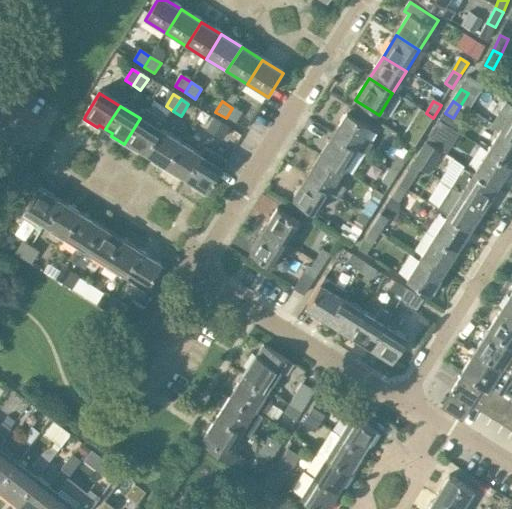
[(226,118),(236,124),(242,114),(232,108),(226,118)]
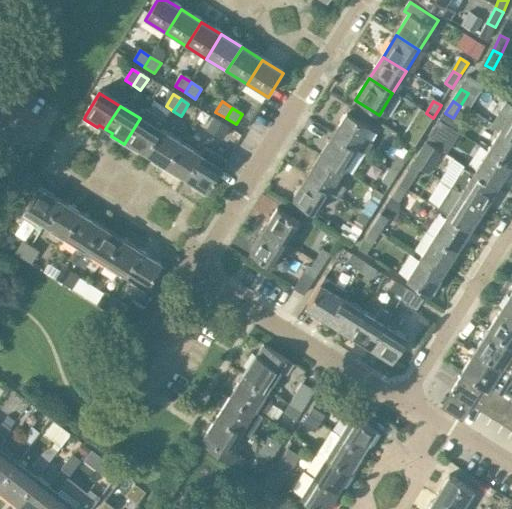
[(418,125),(425,130),(433,118),(426,113),(418,125)]
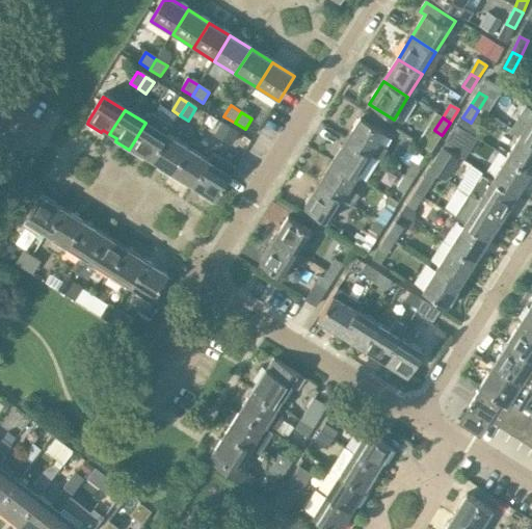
[(531,117),(521,136),(531,142),(531,117)]
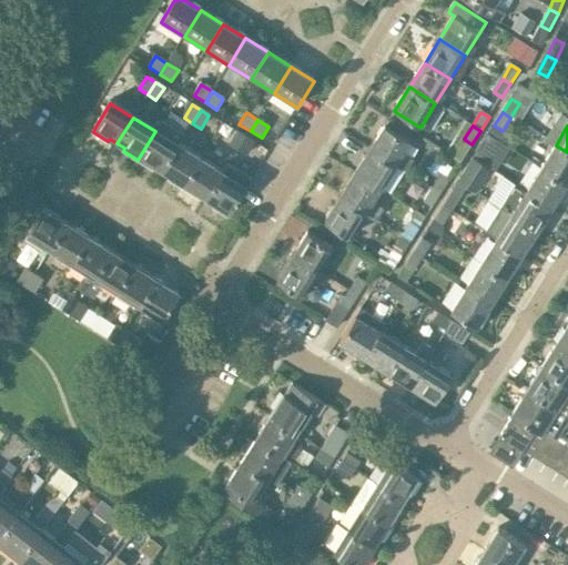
[(369,151),(395,167),(406,173),(413,161),(403,154),(411,142),(385,127),(369,151)]
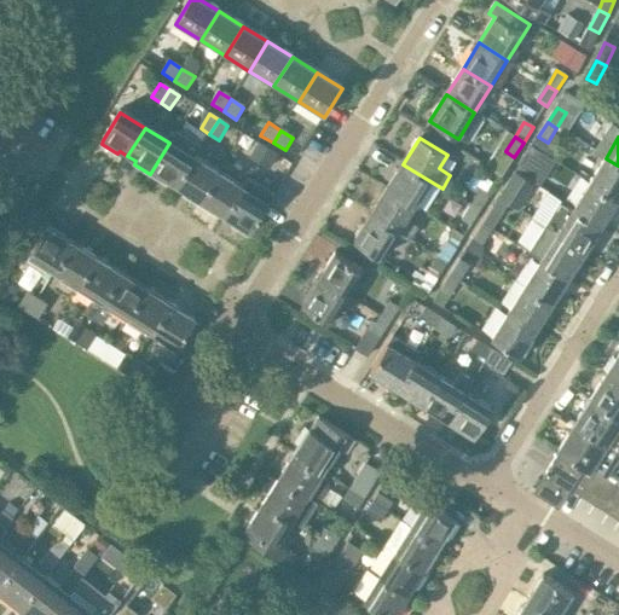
[(177,187),(195,158),(169,143),(150,174),(167,185),(168,181),(177,187)]
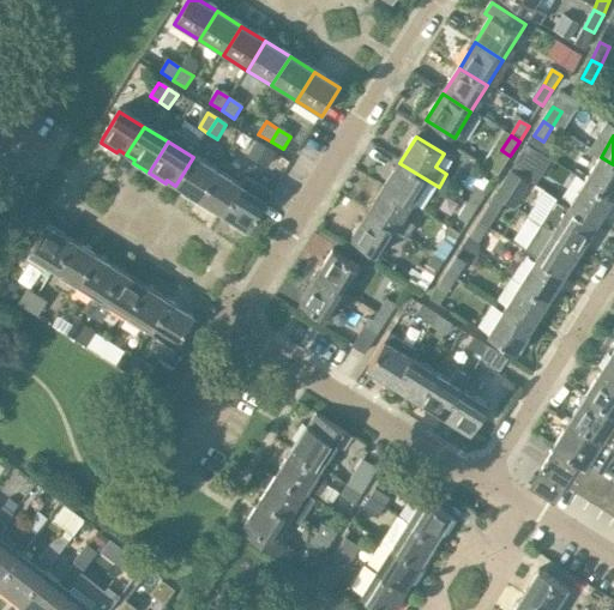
[(247,157),(257,163),(265,150),(257,144),(247,157)]
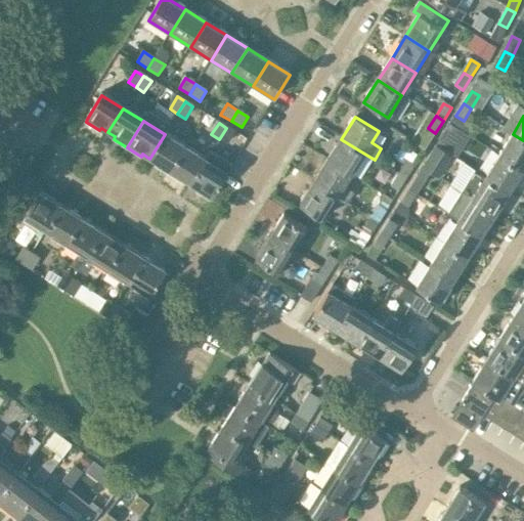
[(219,139),(227,144),(234,133),(226,128),(219,139)]
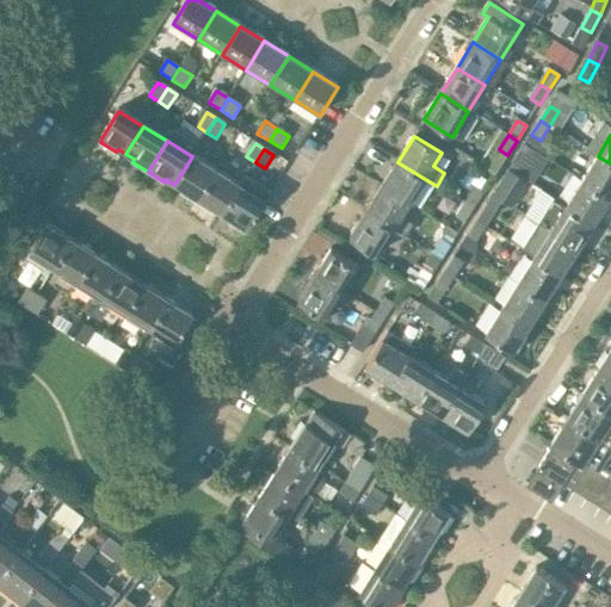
[(197,203),(216,172),(192,156),(174,185),(183,190),(180,192),(197,203)]
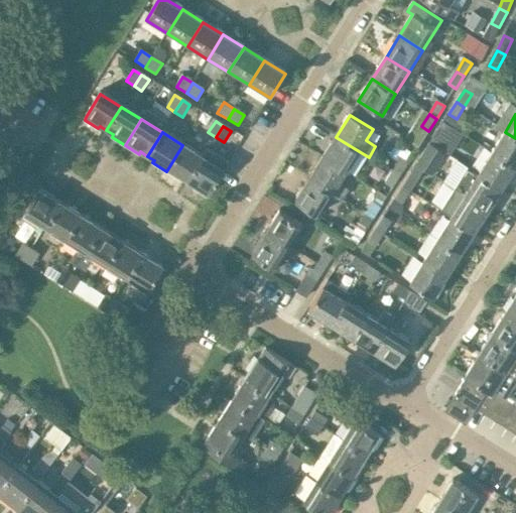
[(437,132),(429,145),(437,149),(444,137),(437,132)]
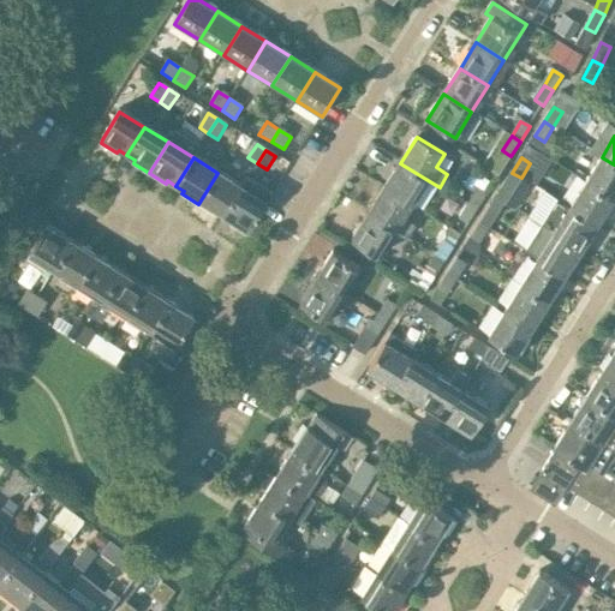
[(586,183),(614,199),(614,197),(614,165),(602,157),(586,183)]
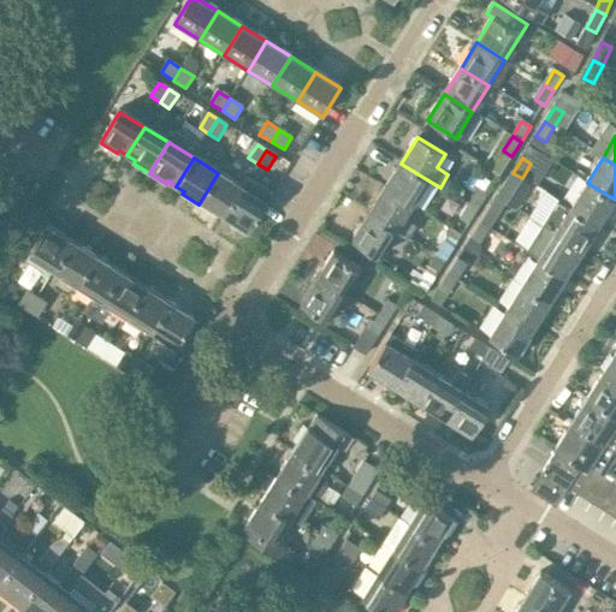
[(401,164),(385,189),(413,206),(428,180),(401,164)]
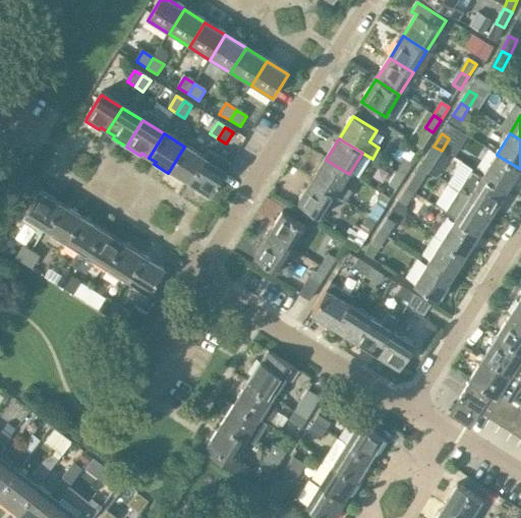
[(183,179),(190,183),(205,160),(184,147),(168,173),(181,181),(183,179)]
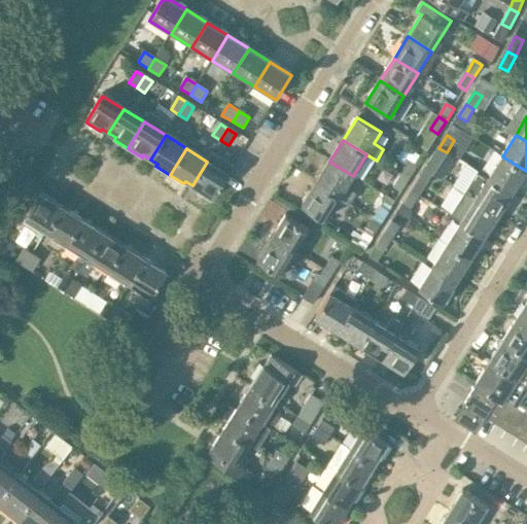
[(425,170),(443,180),(456,159),(447,152),(438,148),(425,170)]
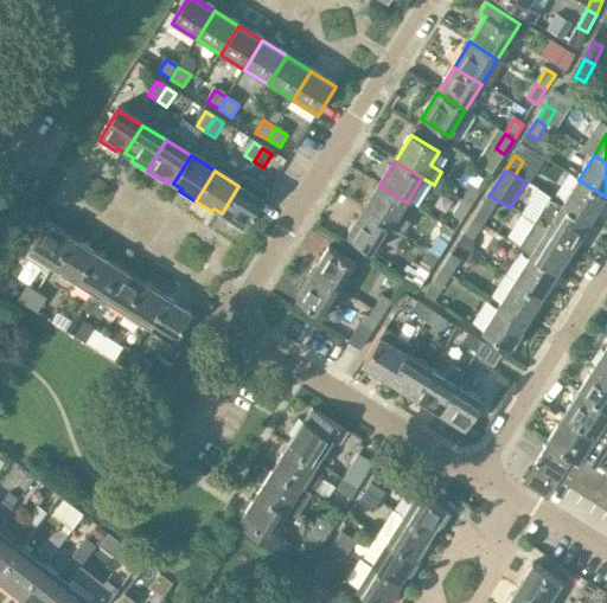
[(228,222),(243,231),(246,229),(268,193),(244,178),(238,186),(222,213),(229,218),(228,222)]
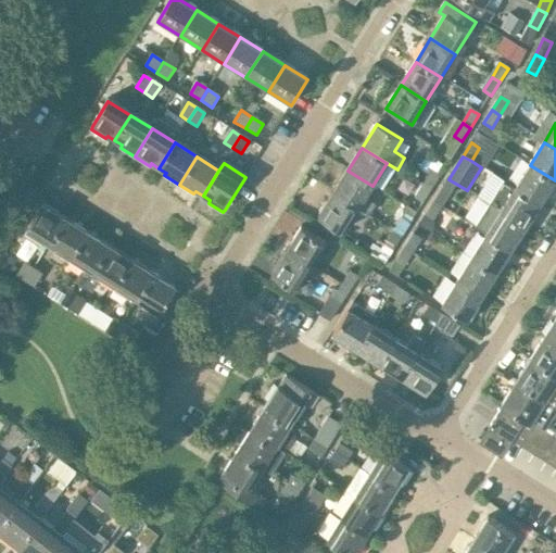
[(515,189),(540,204),(555,180),(530,165),(515,189)]
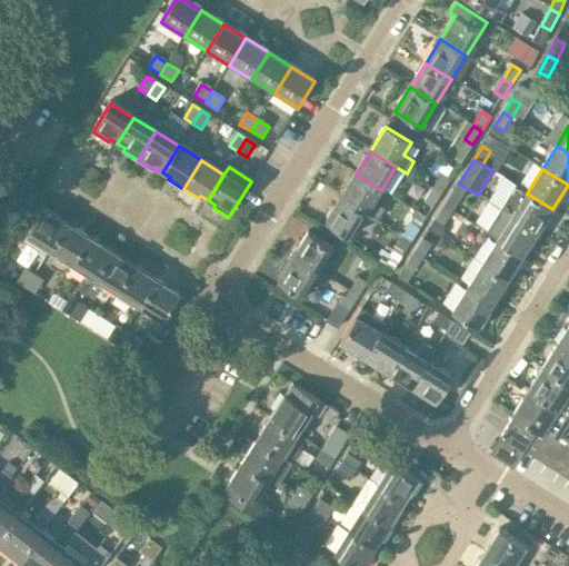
[(340,198),(366,215),(378,221),(385,210),(373,204),(381,190),(356,175),(340,198)]
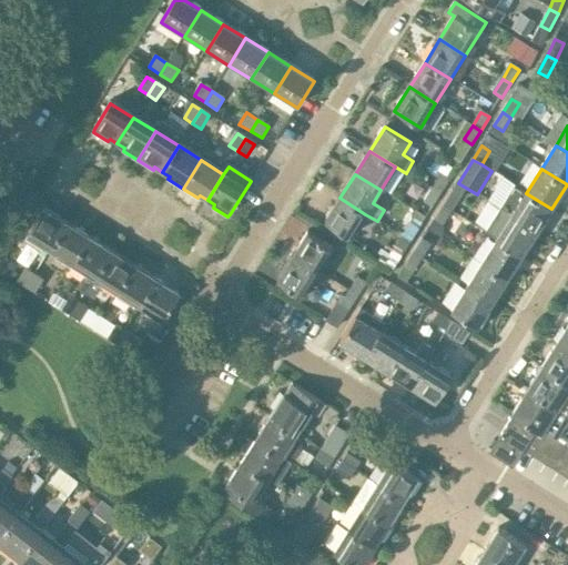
[(432,189),(440,194),(449,181),(440,175),(432,189)]
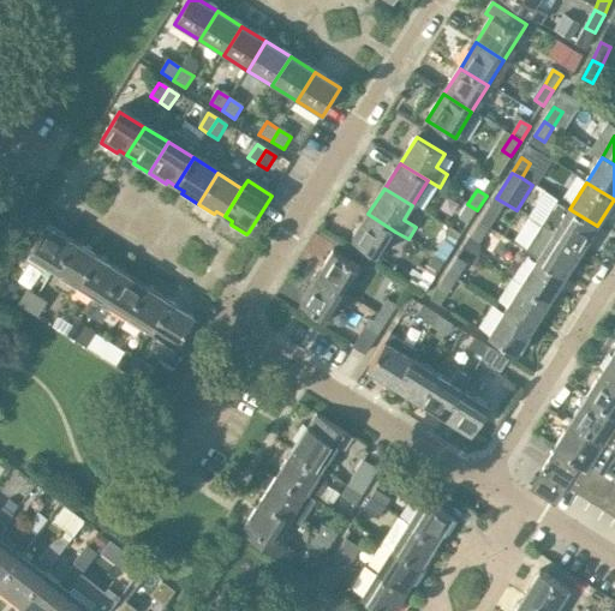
[(541,226),(581,251),(597,226),(569,209),(557,201),(541,226)]
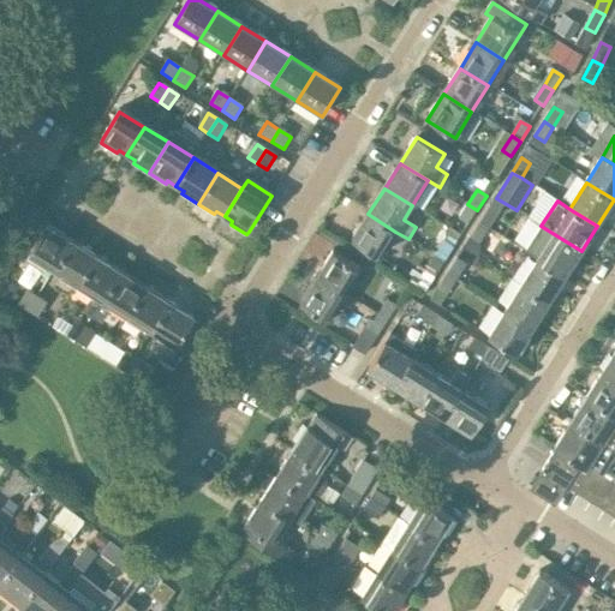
[(459,220),(467,225),(477,210),(467,204),(459,220)]
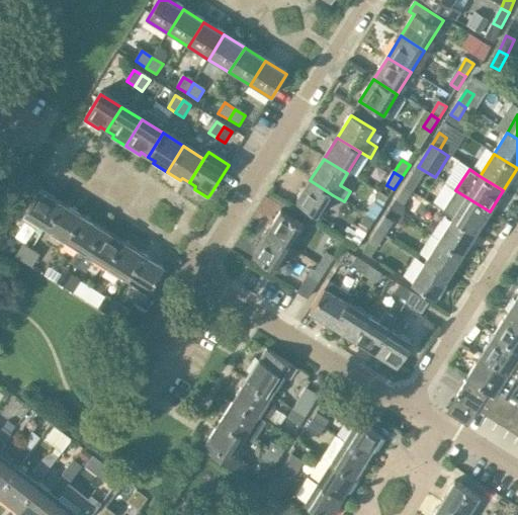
[(404,188),(412,193),(419,181),(412,176),(404,188)]
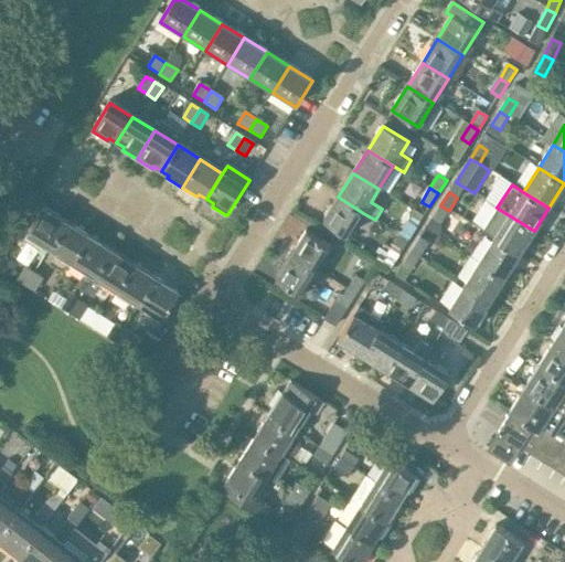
[(323,221),(349,237),(363,213),(338,197),(323,221)]
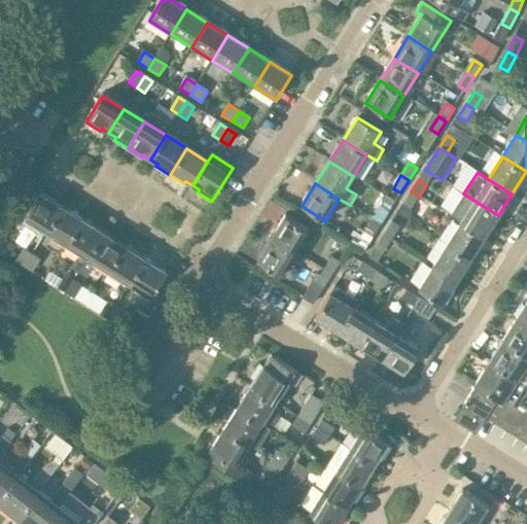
[(402,205),(411,209),(419,197),(411,191),(402,205)]
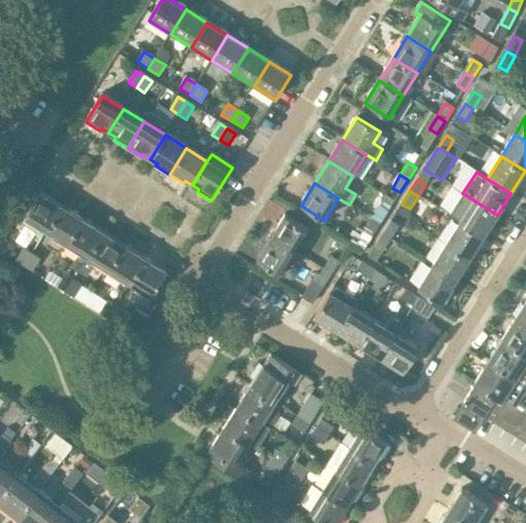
[(459,222),(483,237),(497,215),(462,193),(449,216),(459,222)]
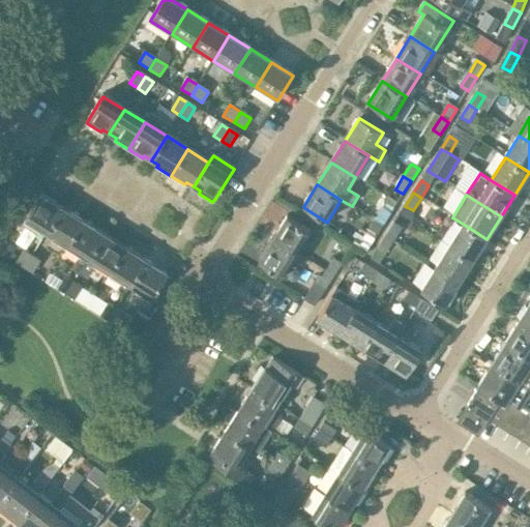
[(47,233),(62,209),(40,196),(25,221),(26,221),(25,223),(38,231),(39,229),(47,233)]
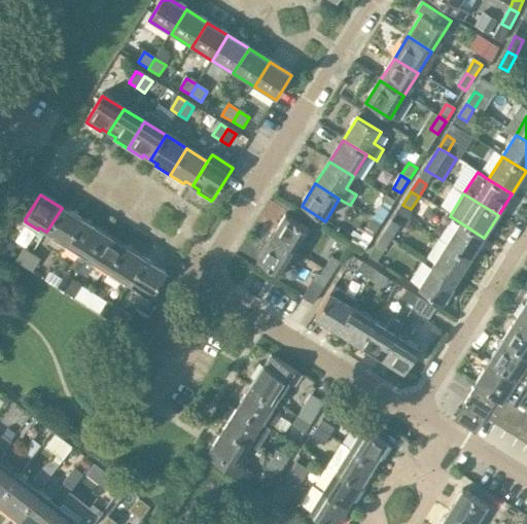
[(373,219),(381,224),(389,211),(381,207),(373,219)]
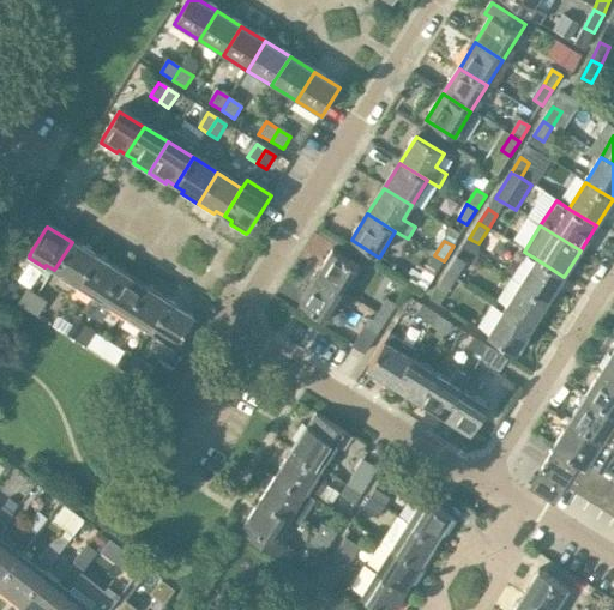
[(77,289),(96,258),(72,242),(54,270),(62,275),(60,278),(77,289)]
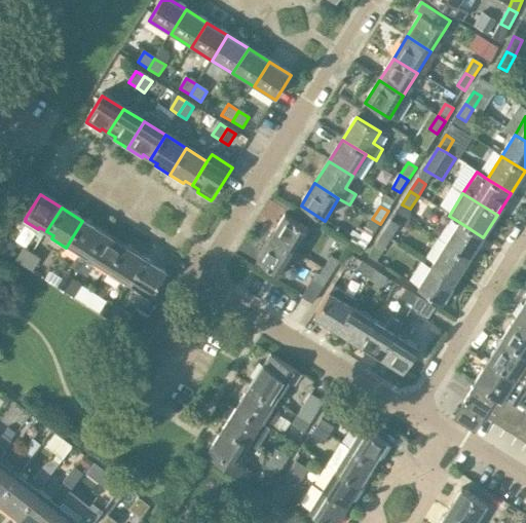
[(270,238),(294,253),(308,230),(285,216),(270,238)]
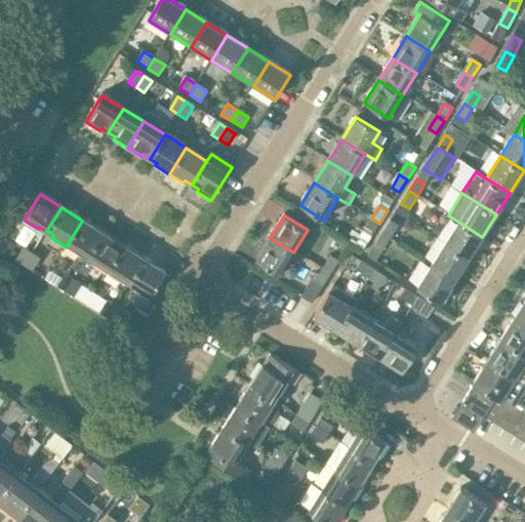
[(364,232),(371,236),(379,224),(371,218),(364,232)]
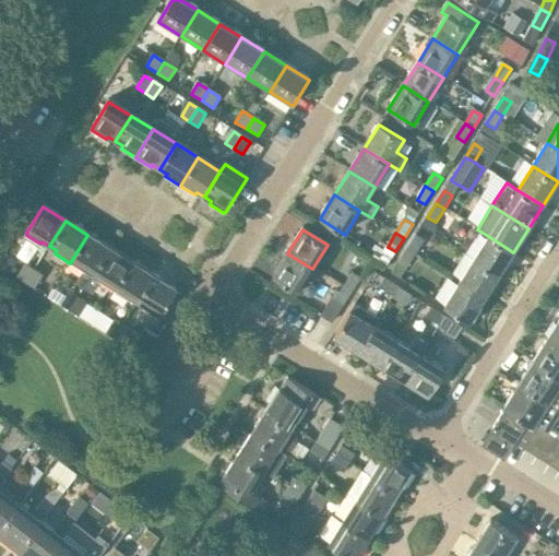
[(88,282),(109,249),(87,235),(70,263),(84,272),(81,278),(88,282)]
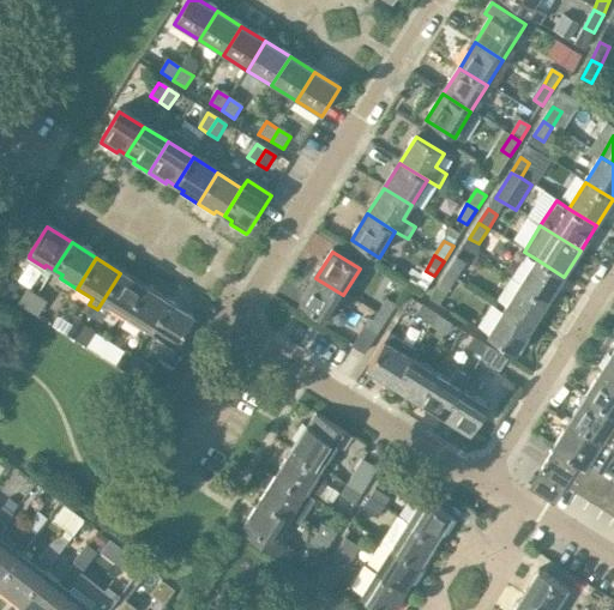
[(521,285),(548,302),(564,277),(536,259),(521,285)]
